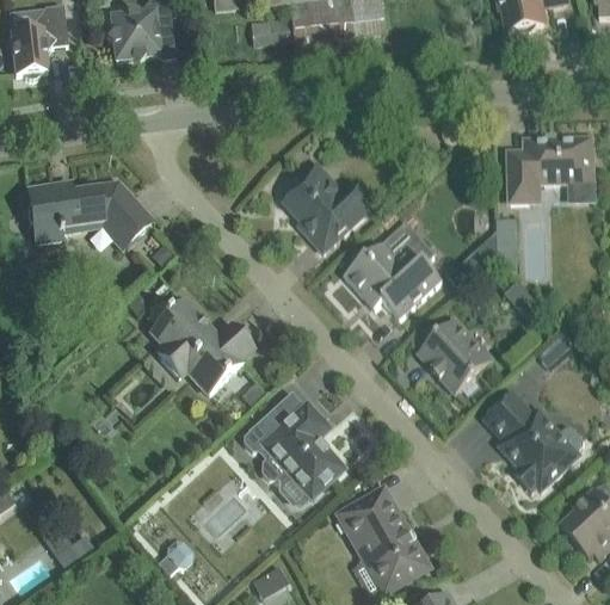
[(172,37),(170,13),(168,0),(147,0),(139,11),(131,5),(125,12),(109,14),(111,30),(105,38),(112,44),(115,60),(130,57),(139,63),(145,56),(160,55),(158,38),(172,37)]
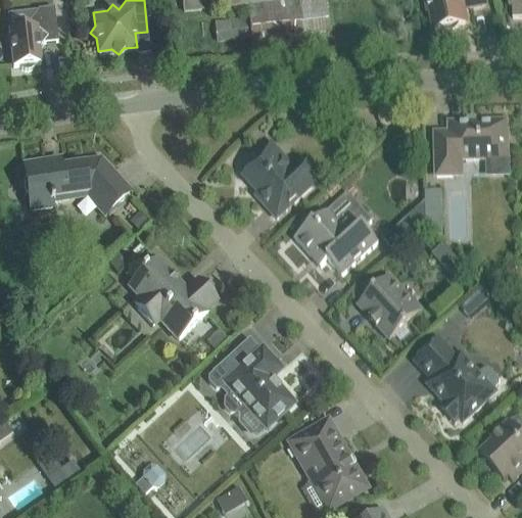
[(182,0),(183,9),(246,2),(248,13),(214,17),(216,38),(249,34),(250,38),(329,29),(326,0),(182,0)]
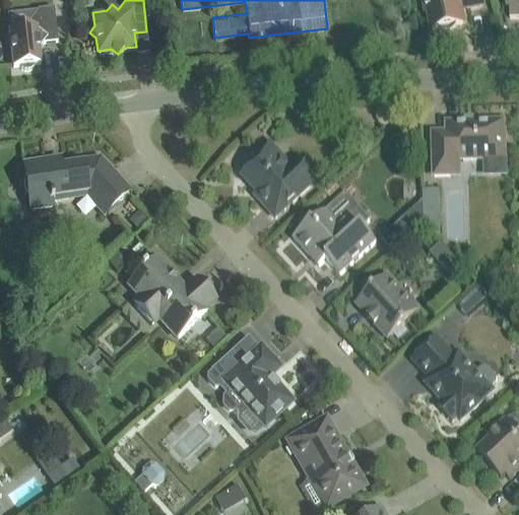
[(481,1),(481,0),(424,0),(426,8),(428,8),(432,26),(437,25),(438,26),(440,27),(443,29),(446,29),(447,29),(449,29),(451,28),(452,28),(452,27),(454,26),(455,25),(455,24),(456,22),(456,21),(462,20),(459,5),(481,1)]
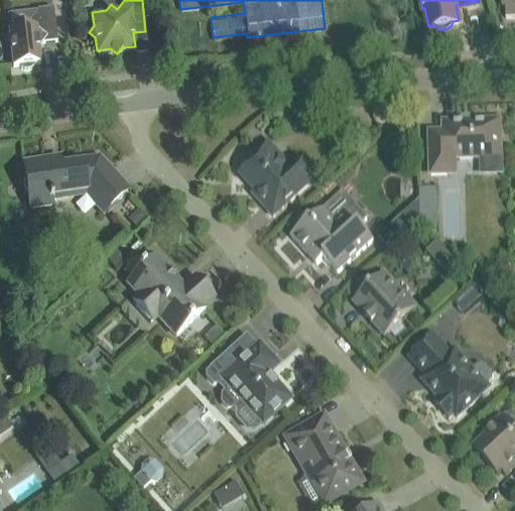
[(502,0),(503,3),(505,3),(505,15),(514,14),(514,0),(502,0)]
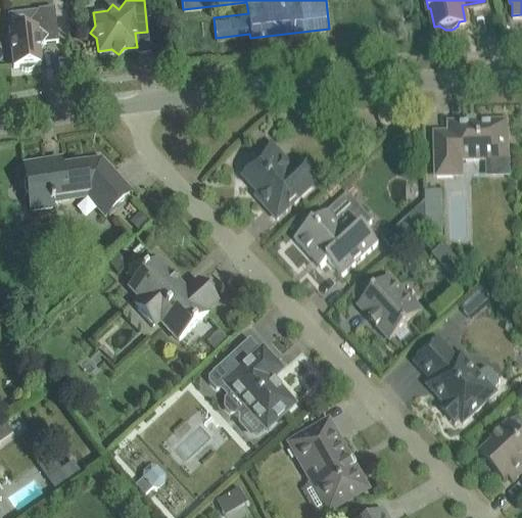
[(22,25),(8,27),(10,44),(12,63),(17,63),(18,63),(20,65),(24,67),(27,67),(30,66),(33,64),(35,61),(40,60),(38,45),(43,40),(57,38),(55,18),(53,4),(38,5),(22,25)]
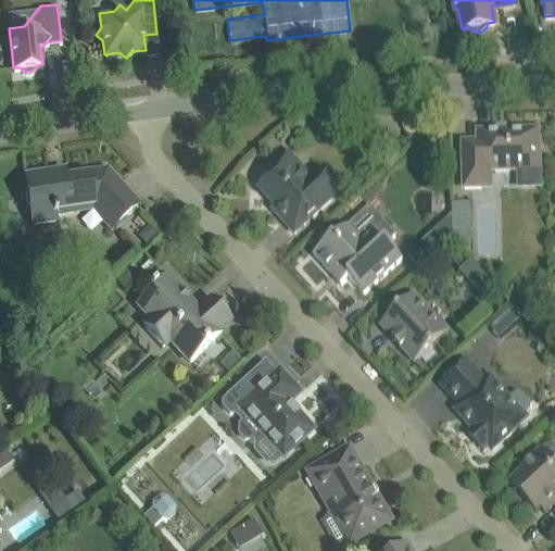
[(539,165),(538,148),(538,126),(477,127),(477,138),(462,138),(463,184),(490,184),(489,166),(539,165)]
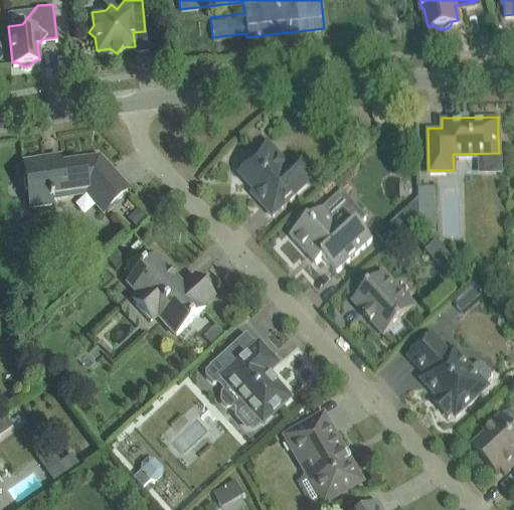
[(315,173),(313,169),(299,155),(285,167),(275,156),(279,153),(267,139),(250,153),(254,158),(239,171),(255,188),(251,191),(272,213),(304,184),(315,173)]
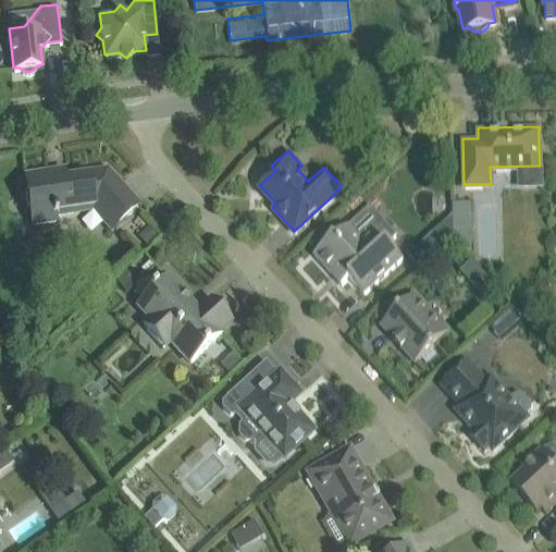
[(110,225),(121,216),(137,200),(109,170),(104,174),(98,168),(64,173),(63,167),(25,172),(32,221),(54,217),(54,211),(91,206),(110,225)]
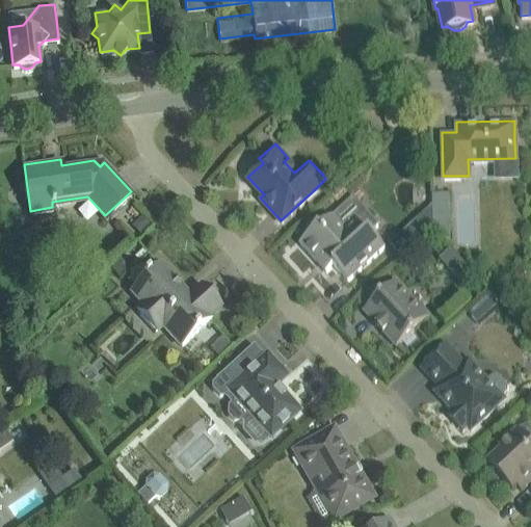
[(422,235),(432,226),(431,203),(409,222),(422,235)]
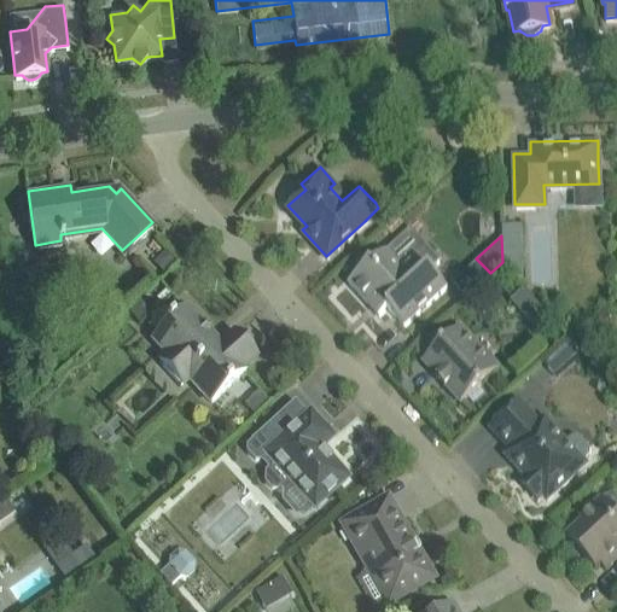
[(164,246),(151,257),(162,269),(174,258),(164,246)]
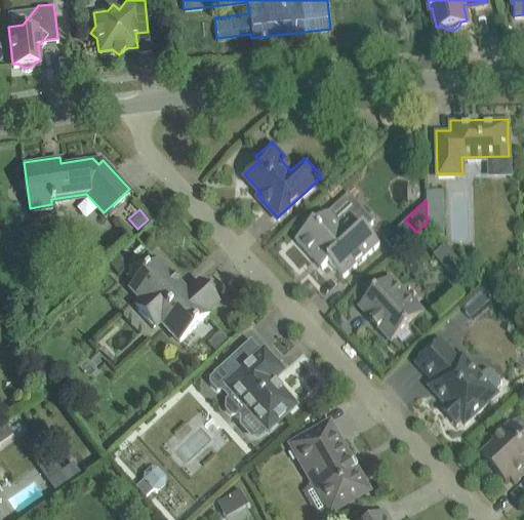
[(343,275),(358,261),(378,241),(364,225),(363,226),(352,213),(339,225),(326,210),(315,222),(314,221),(295,237),(311,253),(314,250),(323,261),(320,264),(321,266),(328,258),(343,275)]
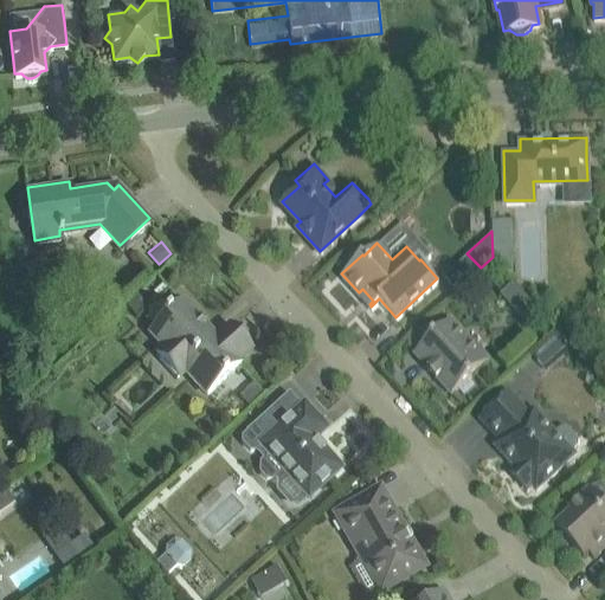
[(513,278),(499,291),(521,315),(534,303),(513,278)]
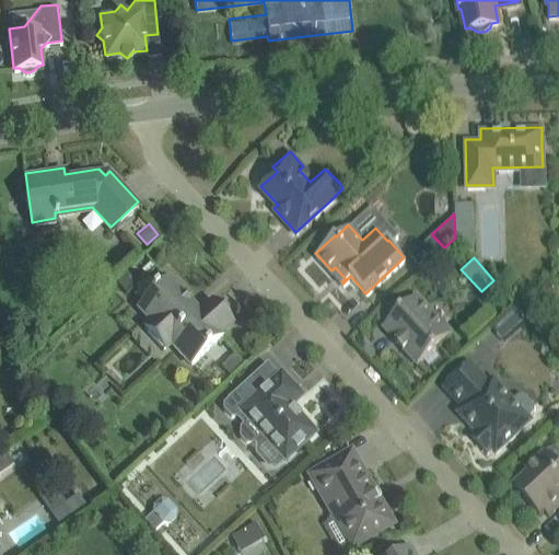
[(138,276),(128,265),(116,277),(126,288),(138,276)]
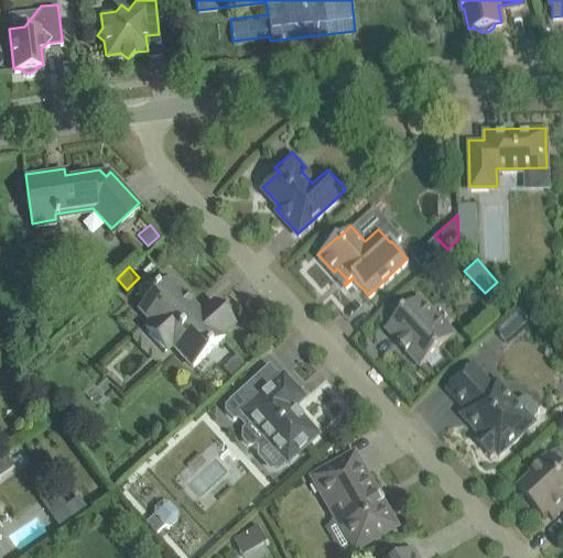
[(192,363),(206,350),(223,336),(219,332),(234,319),(214,298),(198,313),(190,303),(192,302),(169,276),(138,304),(151,319),(144,326),(164,348),(171,340),(192,363)]
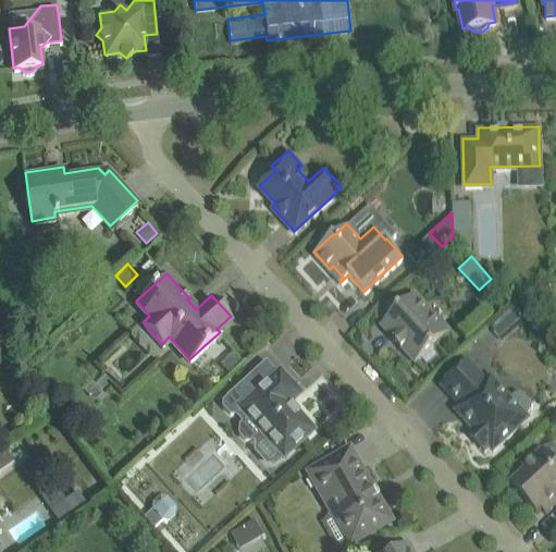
[(415,360),(431,346),(448,330),(414,292),(380,322),(394,338),(393,339),(400,346),(402,346),(415,360)]
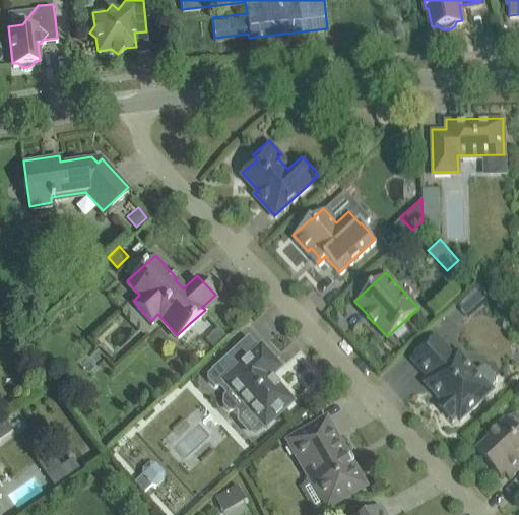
[(217,326),(204,336),(211,345),(224,335),(217,326)]
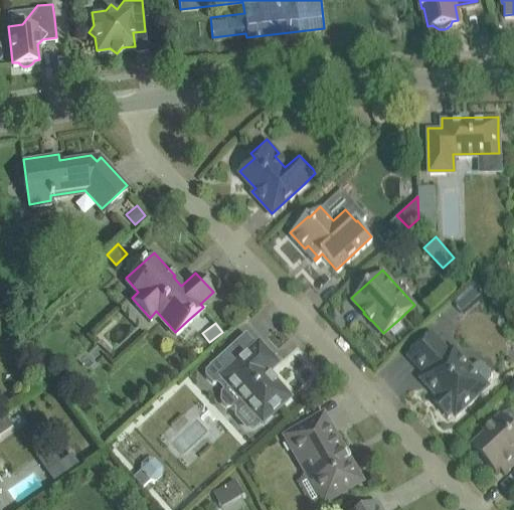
[(470,364),(453,346),(449,350),(432,332),(407,353),(425,372),(420,376),(438,395),(434,399),(448,414),(452,410),(455,413),(470,400),(488,383),(486,382),(488,380),(491,377),(492,372),(490,368),(484,362),(480,360),(476,360),(472,363),(470,364)]
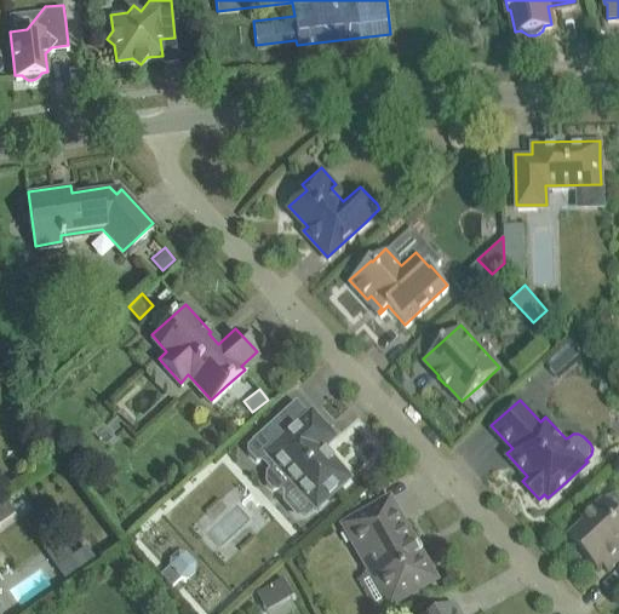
[(246,442),(246,448),(254,458),(262,458),(268,465),(265,469),(265,478),(271,487),(282,487),(290,482),(302,495),(313,508),(314,505),(330,492),(347,475),(320,446),(326,440),(332,434),(324,425),(310,409),(290,429),(276,415),(259,431),(252,437),(246,442)]
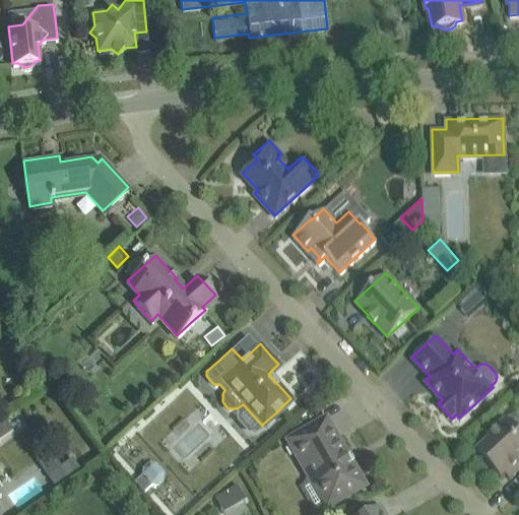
[(518,431),(506,416),(489,432),(492,435),(476,448),(500,474),(505,470),(509,475),(513,470),(518,465),(518,431)]
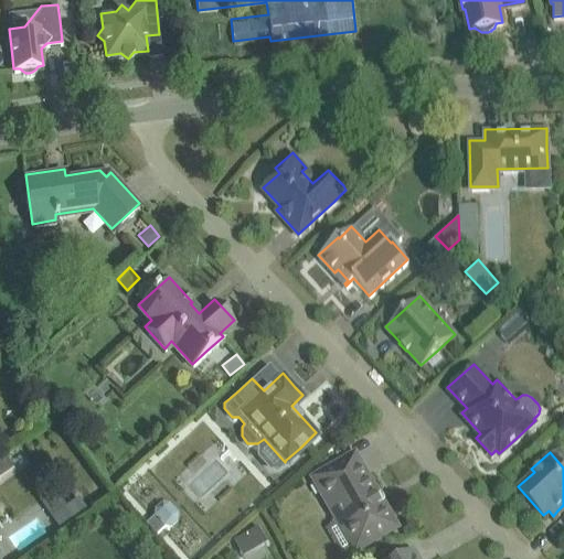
[(351,548),(375,535),(395,524),(382,501),(379,503),(372,492),(375,490),(365,472),(361,475),(349,453),(311,474),(334,515),(333,516),(351,548)]
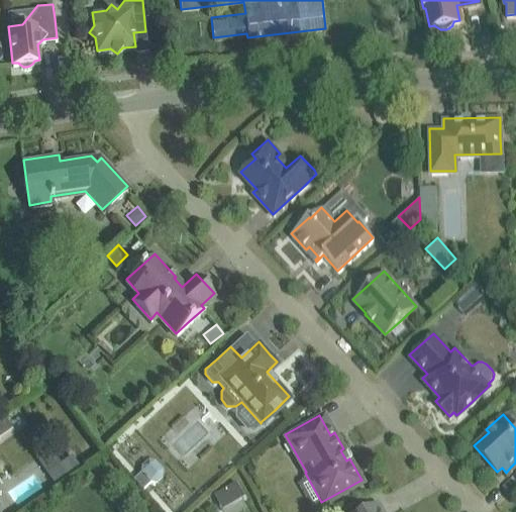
[(163,467),(155,457),(148,456),(140,463),(140,469),(133,476),(142,486),(149,480),(156,480),(163,474),(163,467)]
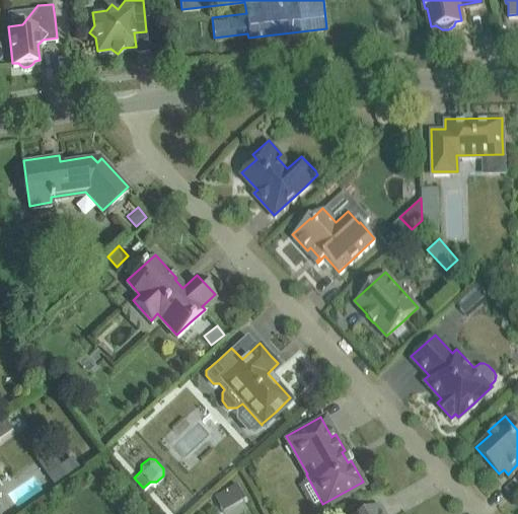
[(54,484),(69,474),(61,461),(46,471),(54,484)]
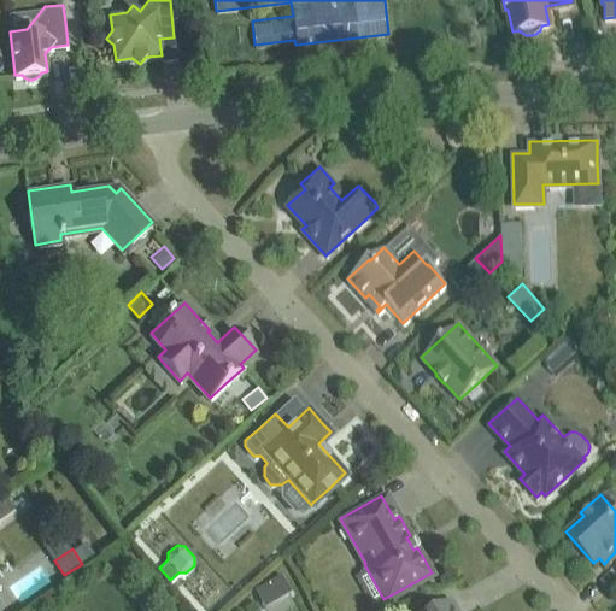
[(281,571),(254,586),(265,604),(291,588),(281,571)]
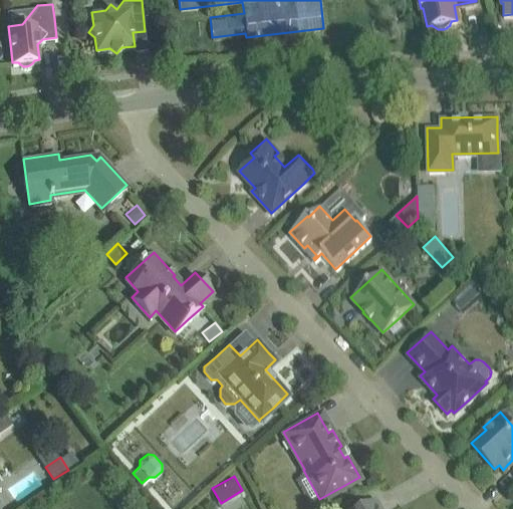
[(354,508),(379,508),(374,498),(354,508)]
